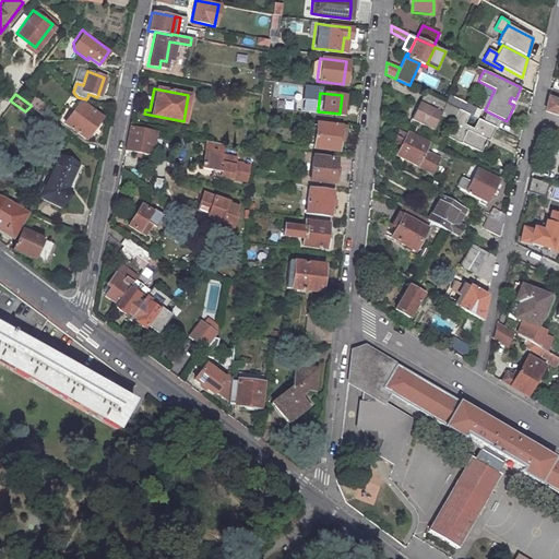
[(48,107),(34,95),(27,103),(31,105),(31,106),(32,106),(43,115),(48,107)]
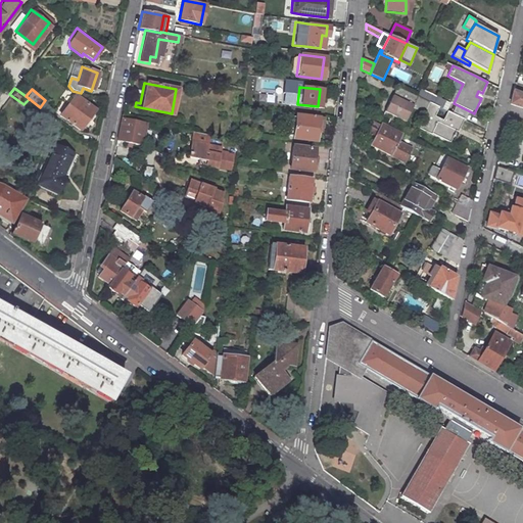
[(522,109),(522,93),(512,90),(509,105),(522,109)]
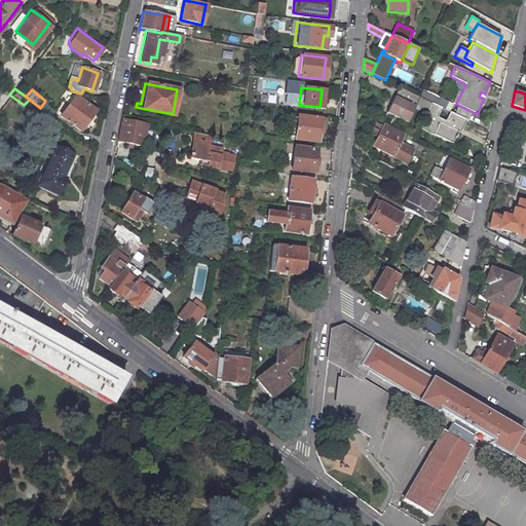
[(92,109),(73,95),(59,114),(78,129),(92,109)]
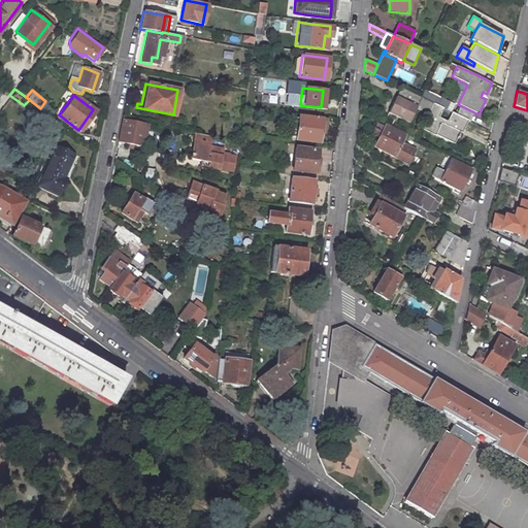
[(417,106),(396,96),(388,113),(408,124),(417,106)]
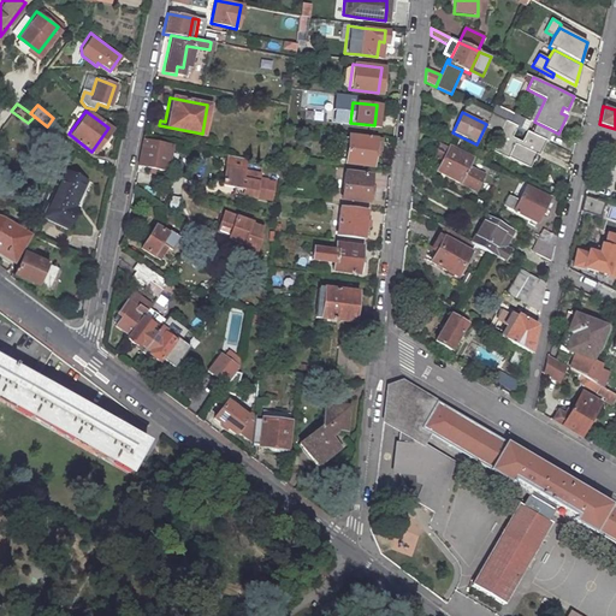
[(491,150),(529,169),(535,155),(539,157),(546,141),(527,131),(521,142),(511,137),(516,126),(505,120),(498,136),(491,150)]
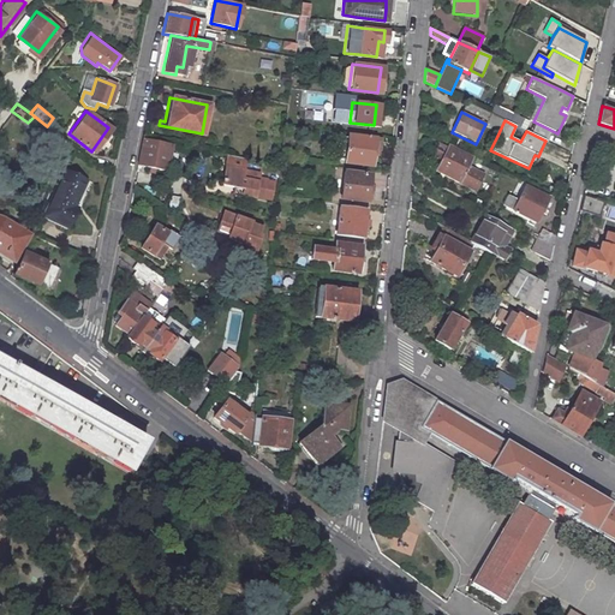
[(371,139),(346,136),(342,162),(369,165),(371,139)]
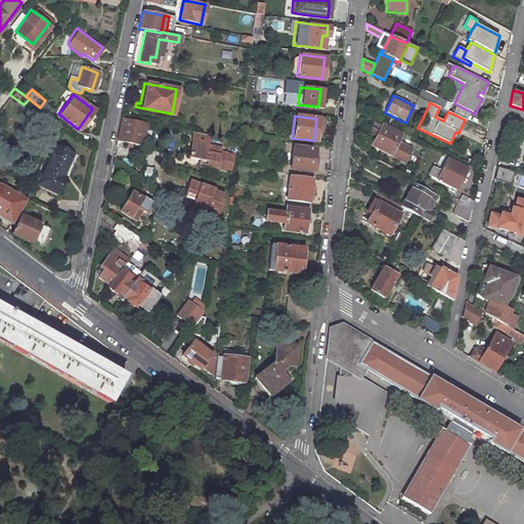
[(117,140),(140,145),(145,122),(121,118),(117,140)]
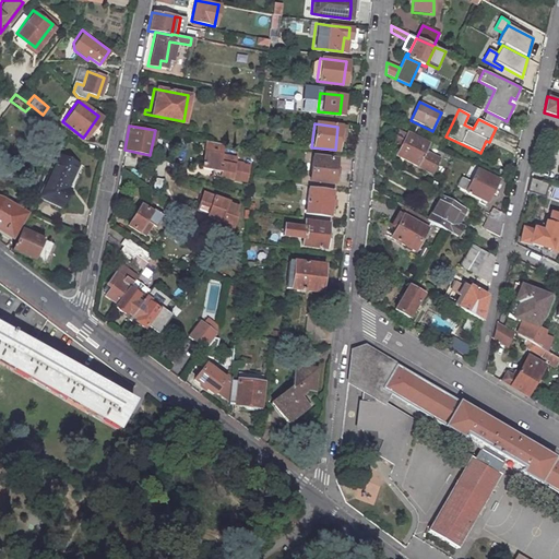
[(401,146),(406,134),(397,130),(392,142),(401,146)]
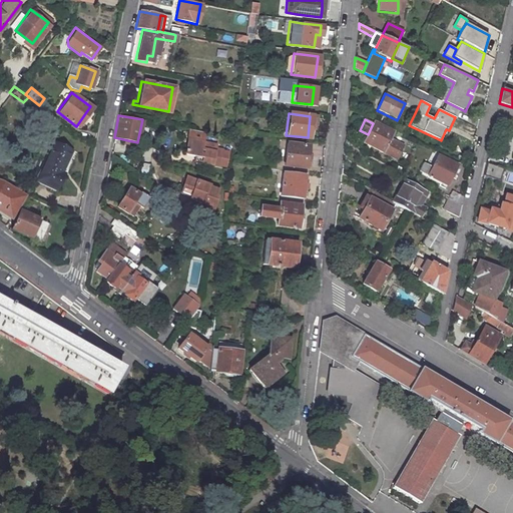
[(394,131),(374,121),(373,123),(368,134),(363,143),(383,153),(391,138),(394,131)]
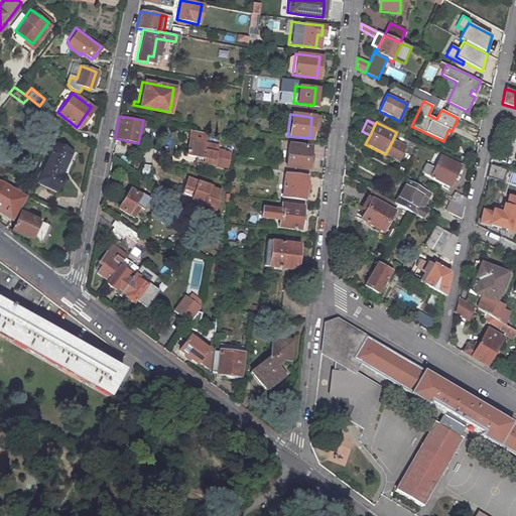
[(202,162),(219,165),(219,164),(226,166),(228,151),(222,150),(222,149),(215,148),(216,144),(195,140),(197,130),(188,129),(184,154),(195,156),(202,157),(202,162)]
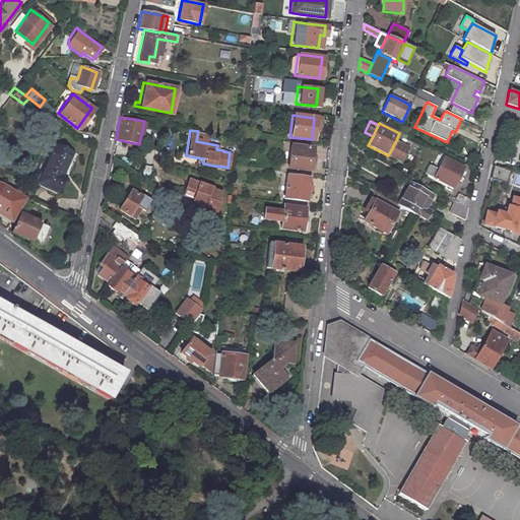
[(410,147),(396,140),(388,155),(402,163),(410,147)]
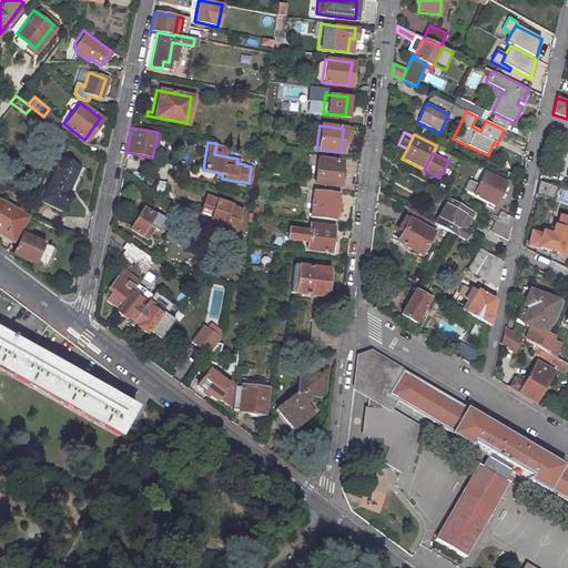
[(77,168),(58,158),(38,199),(60,209),(69,192),(66,191),(77,168)]
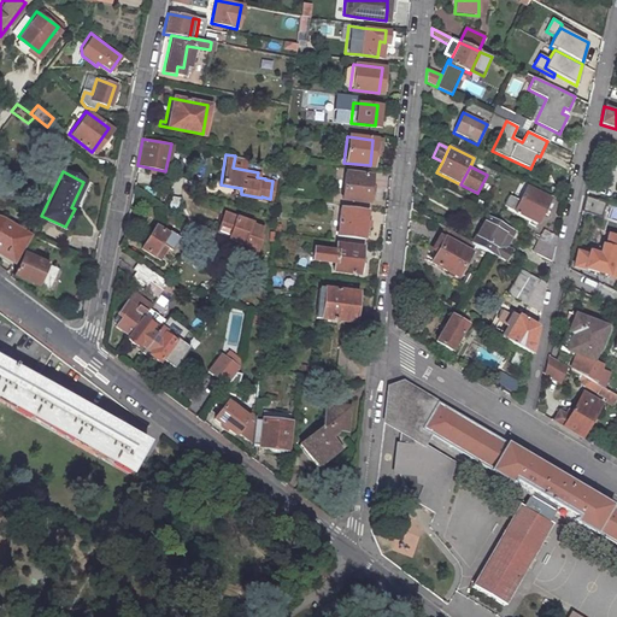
[(369,176),(344,172),(340,199),(366,201),(369,176)]
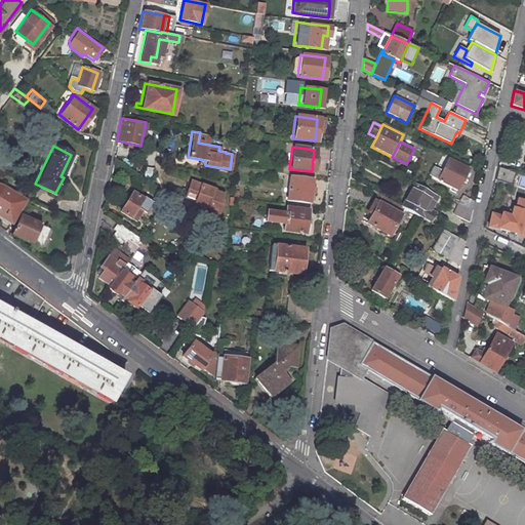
[(457,192),(470,169),(448,158),(437,180),(457,192)]
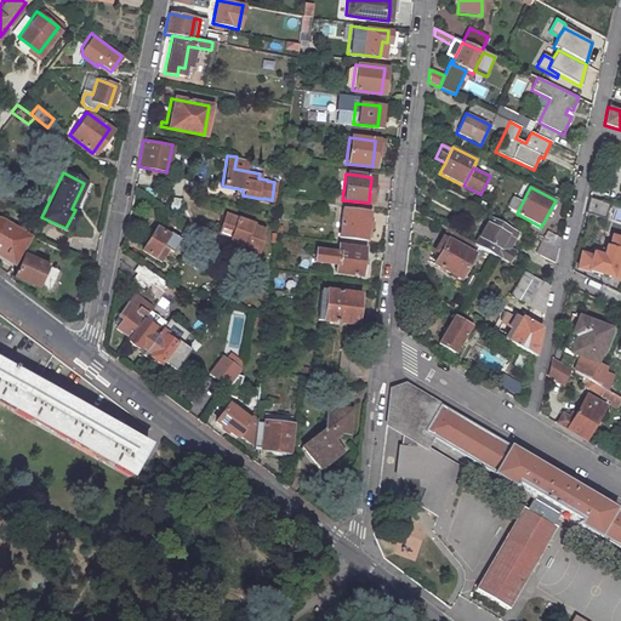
[(610,204),(590,198),(585,214),(605,220),(610,204)]
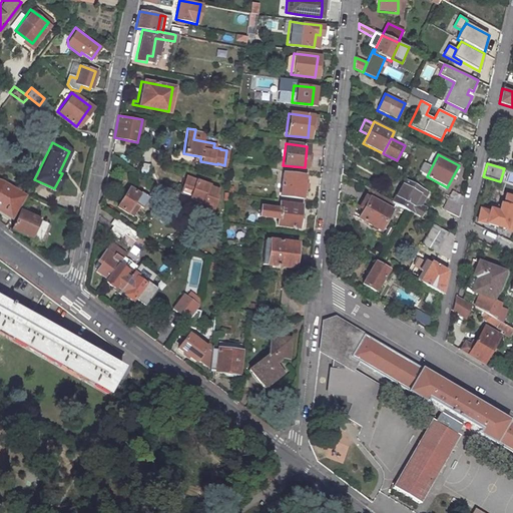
[(304,175),(282,172),(279,194),(302,197),(304,175)]
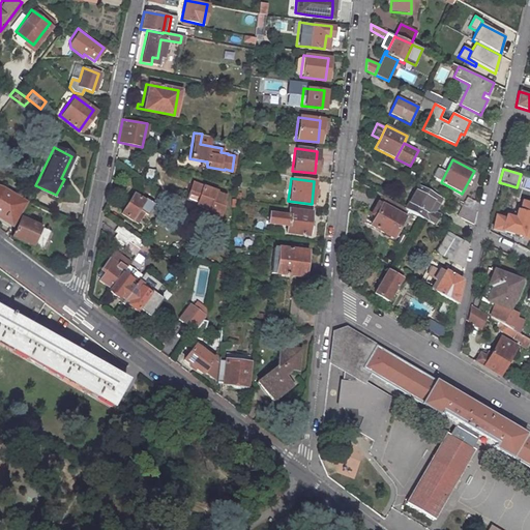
[(185,199),(196,202),(195,205),(209,211),(208,214),(217,218),(224,203),(222,202),(225,195),(192,182),(187,194),(185,199)]
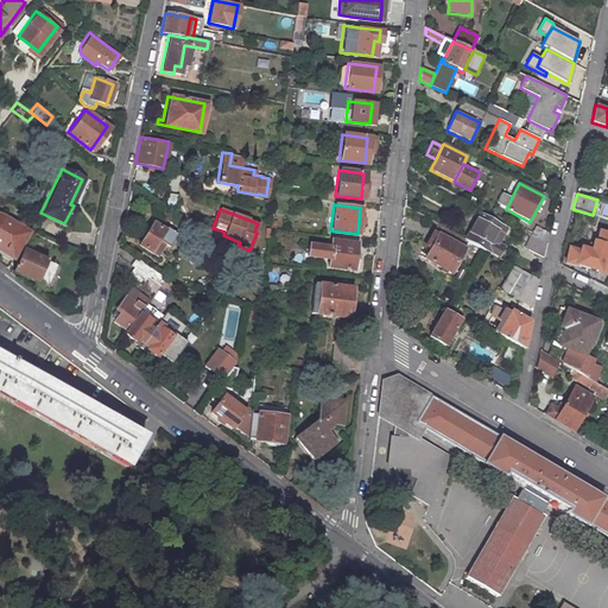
[(170,214),(165,210),(160,217),(166,222),(168,222),(172,215),(170,214)]
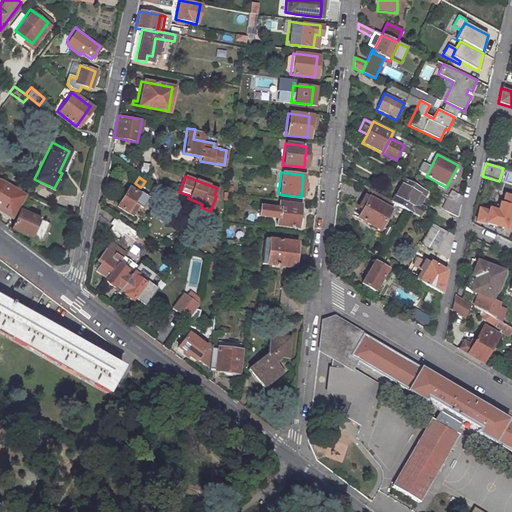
[(403,179),(391,202),(421,218),(426,208),(421,205),(428,193),(403,179)]
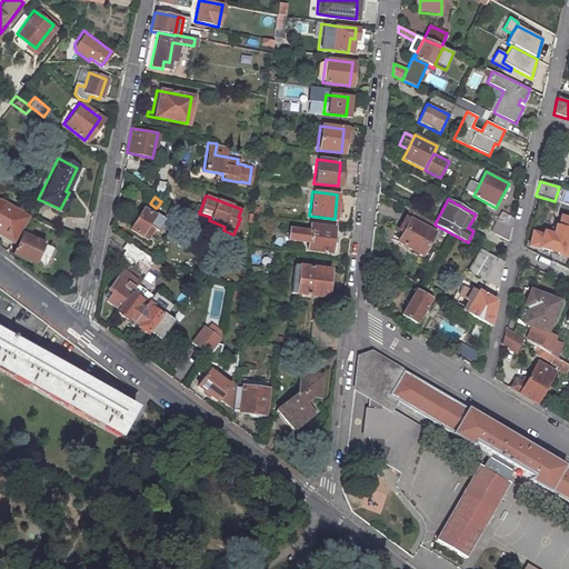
[(17,226),(20,219),(0,207),(0,233),(2,236),(11,223),(17,226)]
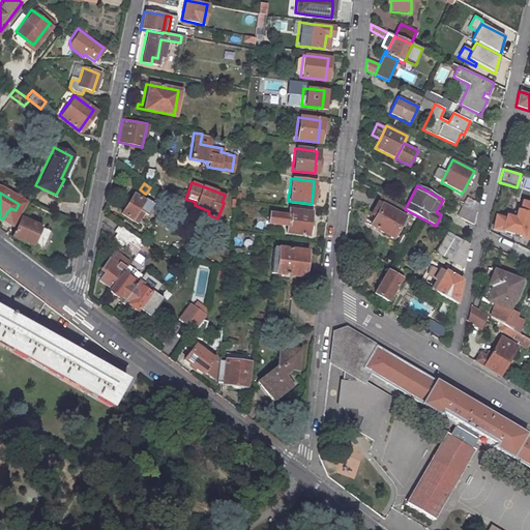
[(131,195),(118,213),(129,221),(143,202),(131,195)]
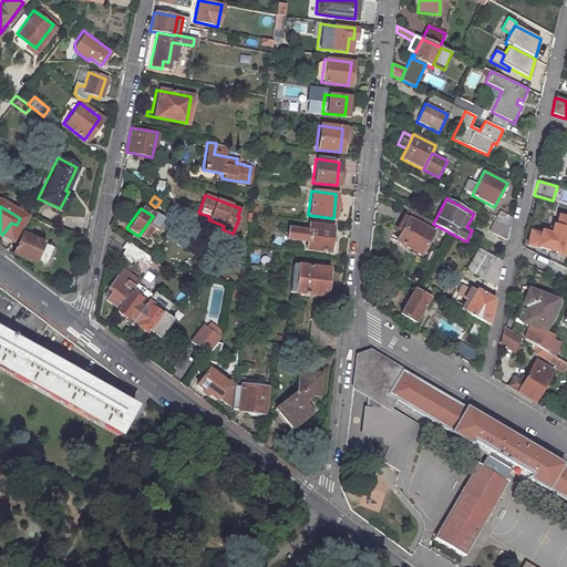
[(492,219),(506,227),(508,217),(496,210),(492,219)]
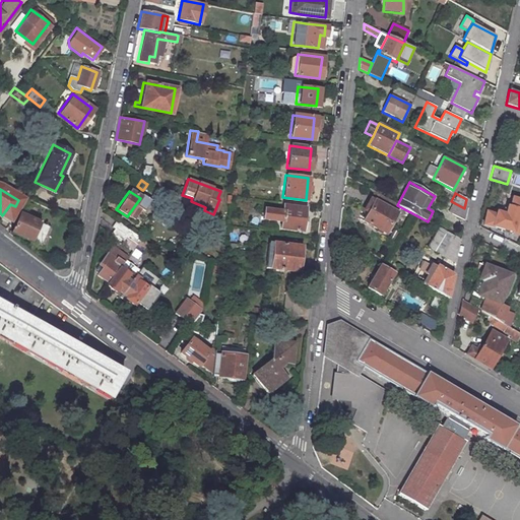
[(519,199),(512,197),(510,207),(506,206),(504,212),(496,210),(495,212),(485,209),(480,226),(519,238),(519,199)]
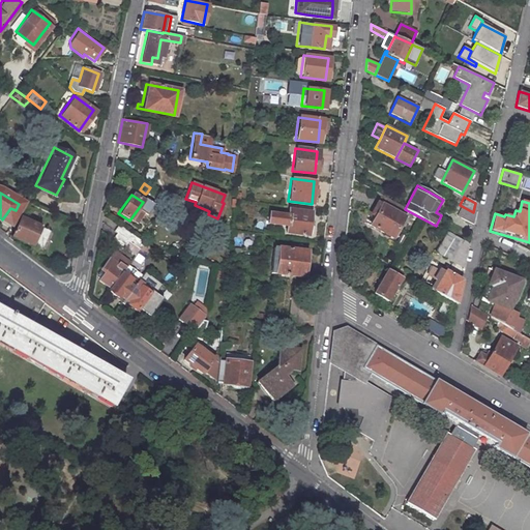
[(381,203),(369,226),(393,240),(407,216),(381,203)]
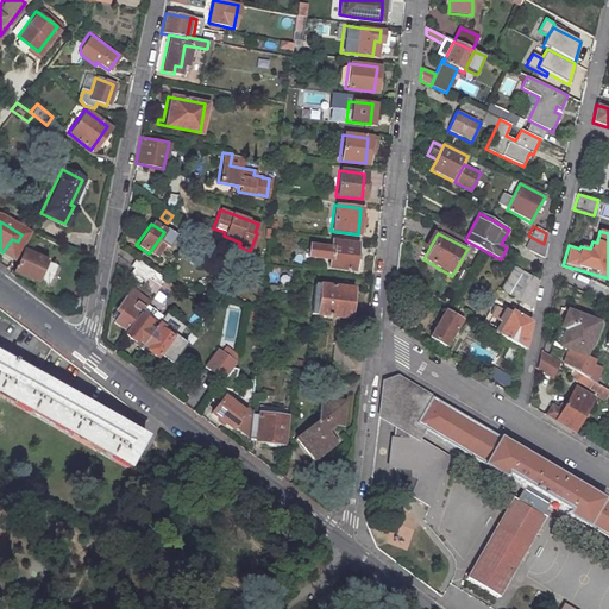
[(51,245),(27,234),(25,239),(49,251),(51,245)]
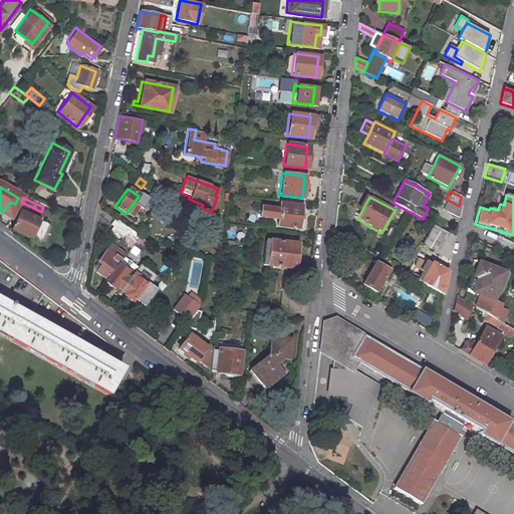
[(459,206),(446,199),(441,208),(457,217),(459,206)]
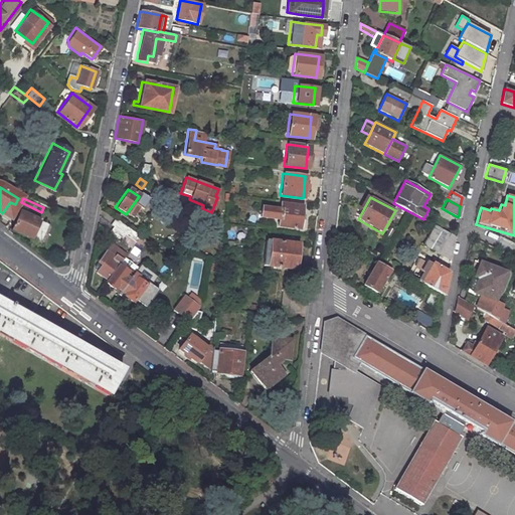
[(278,210),(259,208),(258,217),(277,219),(276,225),(299,228),(302,206),(279,203),(278,210)]
